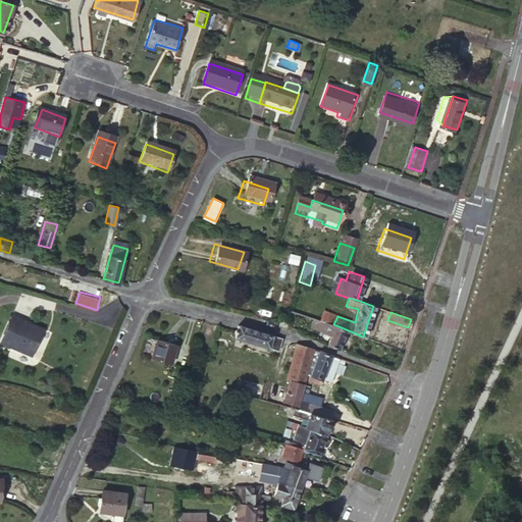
[(43,328),(14,317),(2,346),(9,348),(32,357),(43,328)]
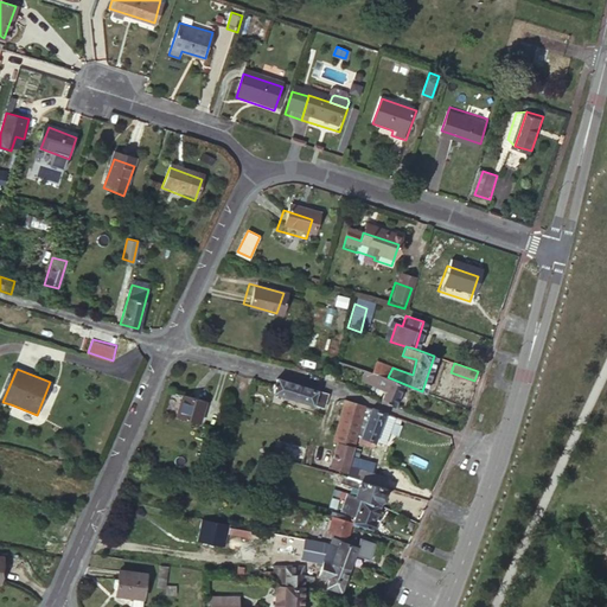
[(402,383),(388,377),(362,369),(357,382),(384,391),(381,401),(394,406),(402,383)]
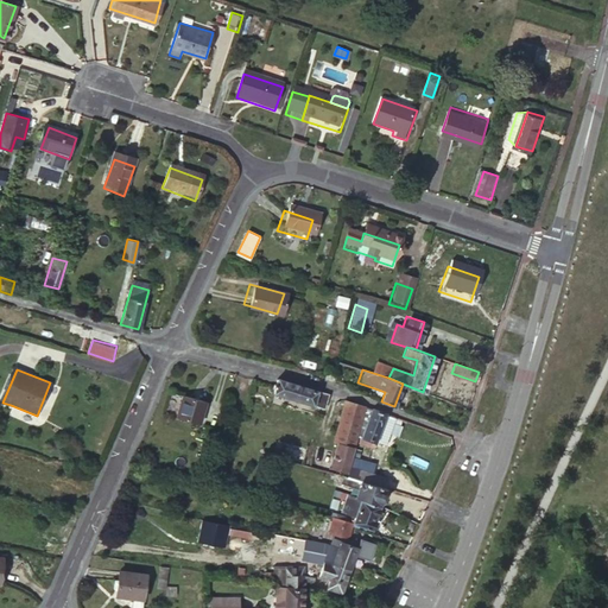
[(333,384),(335,375),(324,372),(322,380),(333,384)]
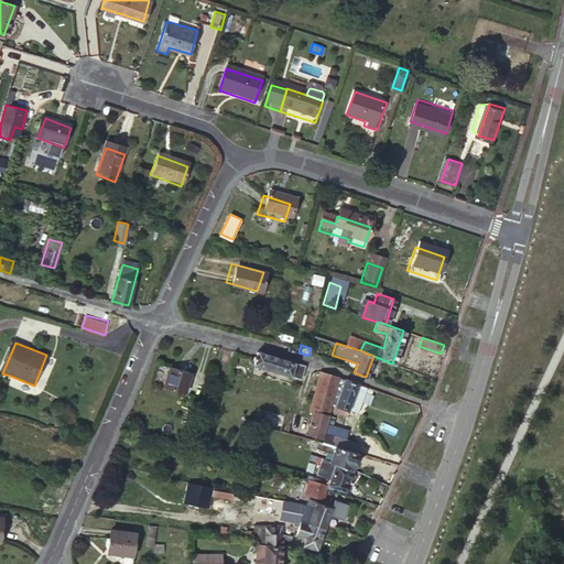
[(301,380),(305,367),(259,353),(257,360),(256,366),(301,380)]
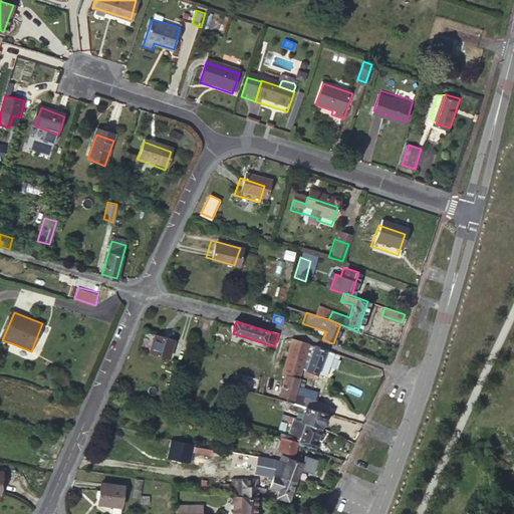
[(176,342),(158,336),(151,355),(170,362),(176,342)]
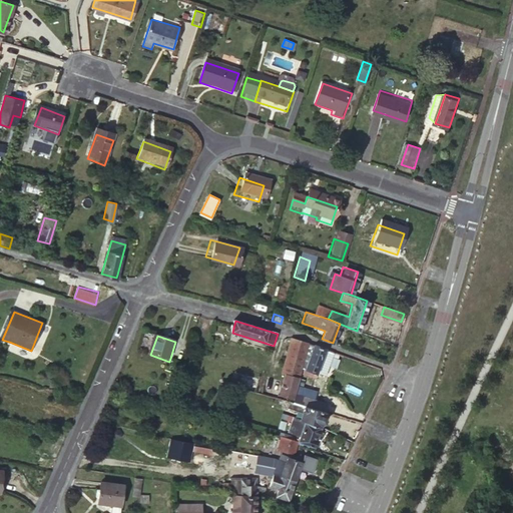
[(309,345),(292,339),(282,374),(287,376),(285,382),(281,395),(294,400),(309,345)]
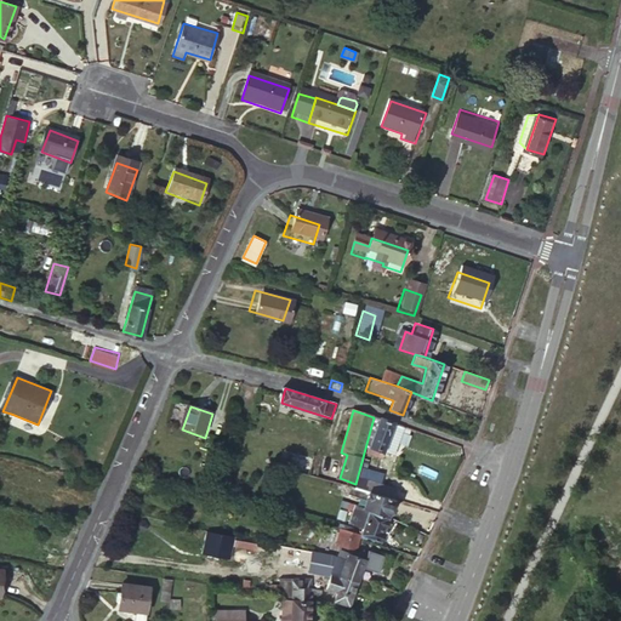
[(11,414),(7,421),(34,432),(38,425),(11,414)]
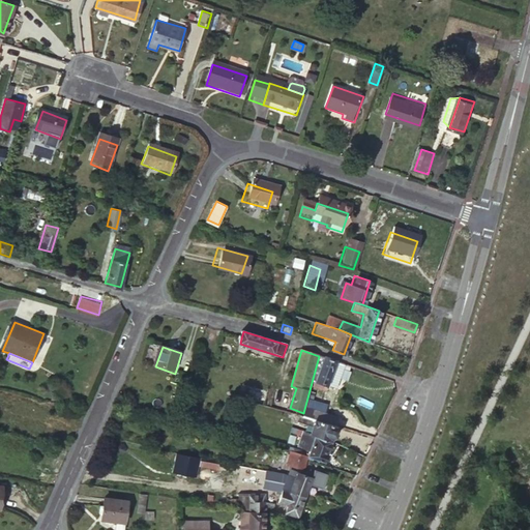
[(336,362),(325,358),(316,383),(328,387),(329,382),(336,362)]
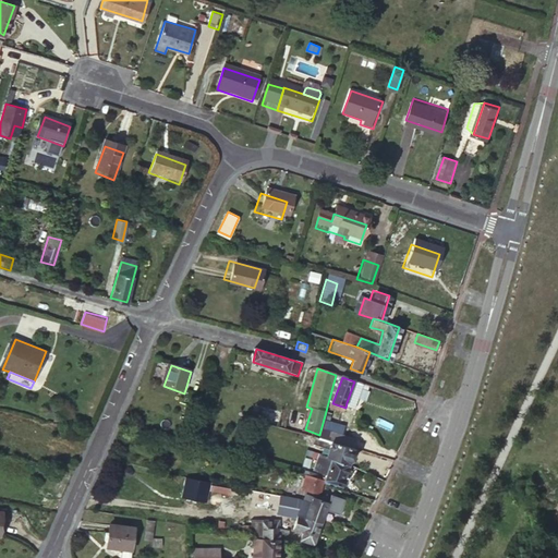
[(356,405),(364,385),(354,381),(347,402),(356,405)]
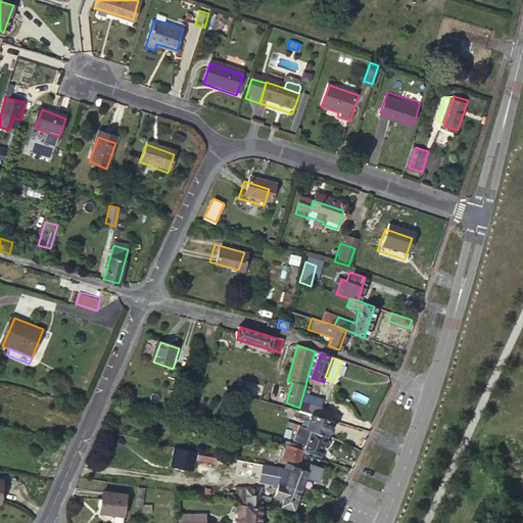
[(286,402),(290,389),(243,375),(237,393),(284,408),(286,402)]
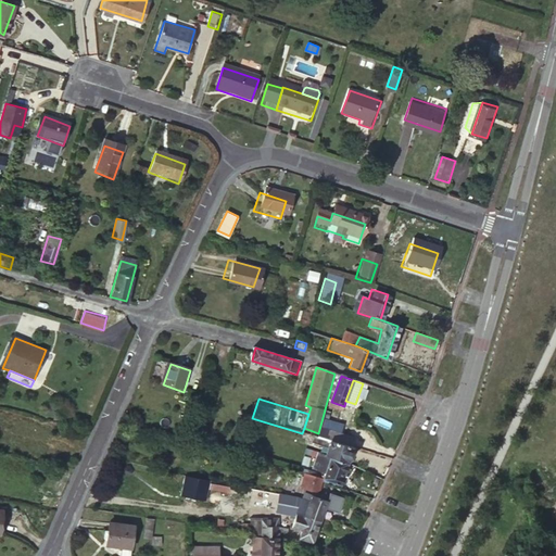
[(326,418),(323,428),(336,432),(339,422),(326,418)]
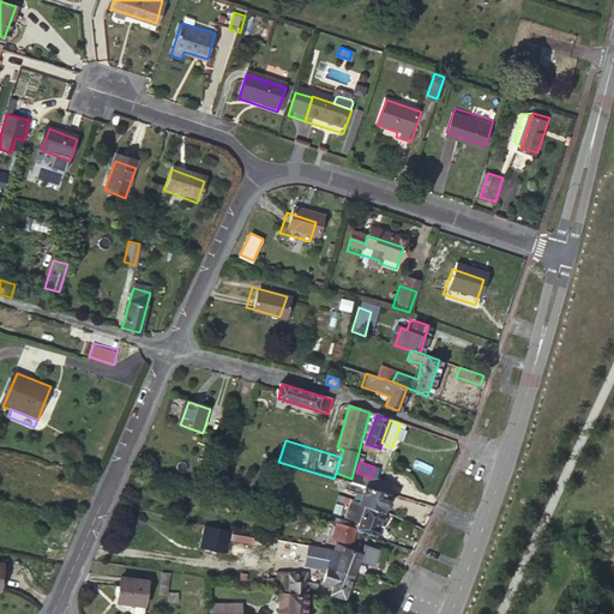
[(356,473),(353,483),(365,487),(386,494),(390,482),(371,477),(356,473)]
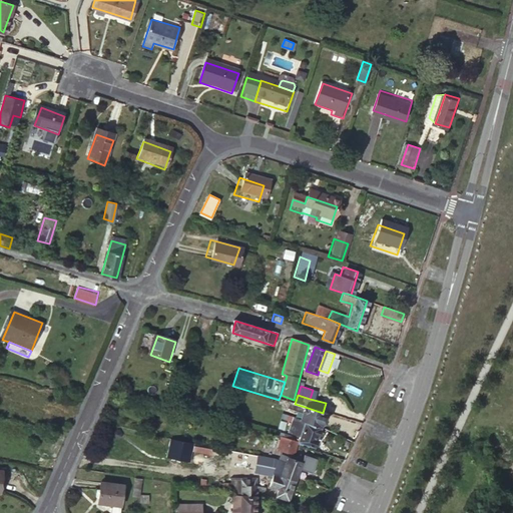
[(305,407),(295,404),(292,404),(285,401),(284,405),(288,406),(287,408),(303,414),(305,407)]
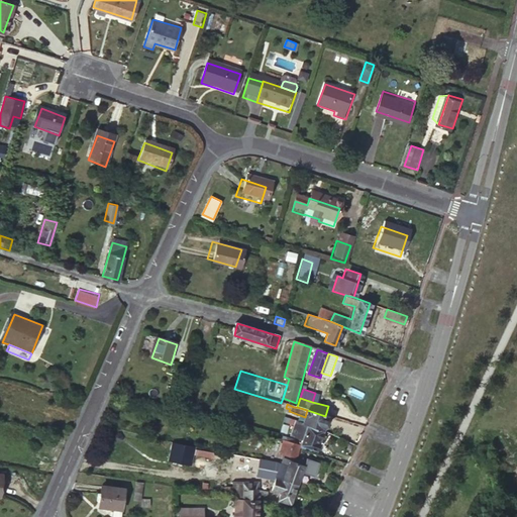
[(328,417),(325,416),(307,410),(305,417),(300,427),(320,435),(328,417)]
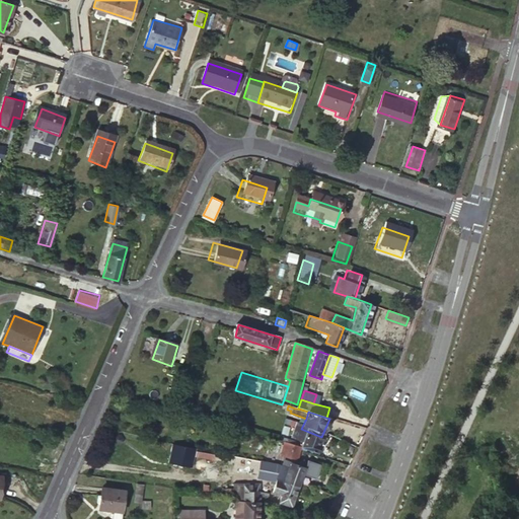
[(314,455),(321,437),(301,429),(297,428),(293,439),(304,443),(301,450),(314,455)]
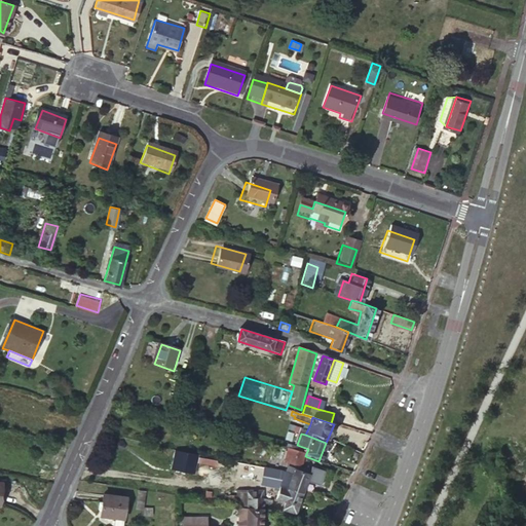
[(302,464),(305,456),(290,449),(285,461),(293,464),(291,475),(285,489),(300,495),(303,489),(305,482),(318,487),(325,473),(302,464)]
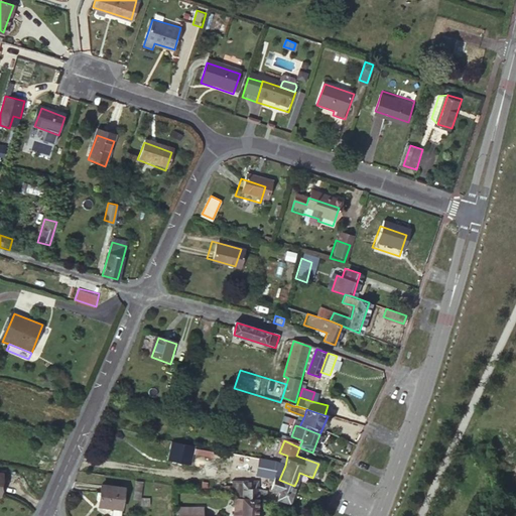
[(195,447),(179,444),(175,458),(191,462),(195,447)]
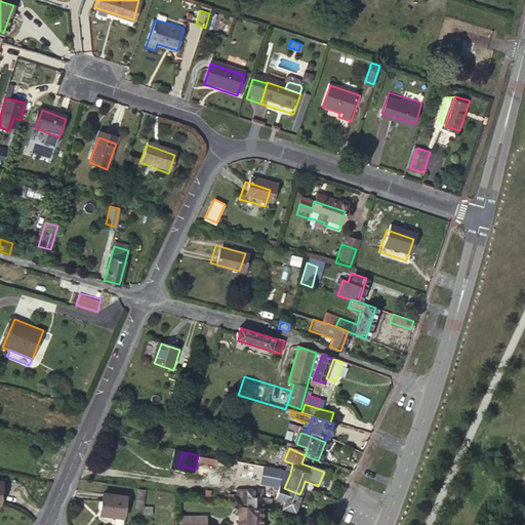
[(198,455),(197,462),(218,466),(219,459),(198,455)]
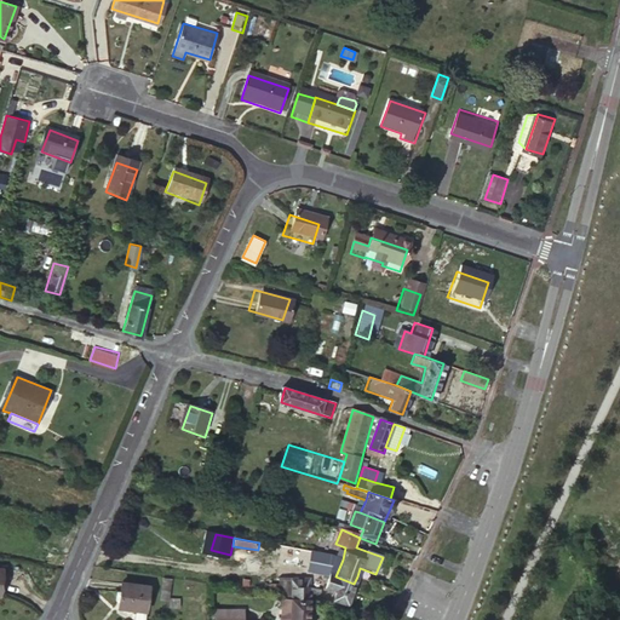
[(354,584),(336,577),(343,560),(331,556),(327,564),(333,567),(325,590),(331,593),(328,598),(345,607),(354,584)]
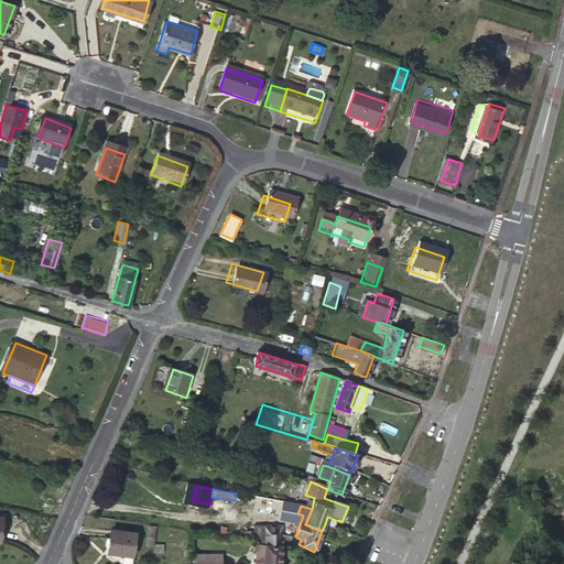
[(266,548),(283,549),(283,538),(284,528),(258,524),(256,543),(266,544),(266,548)]
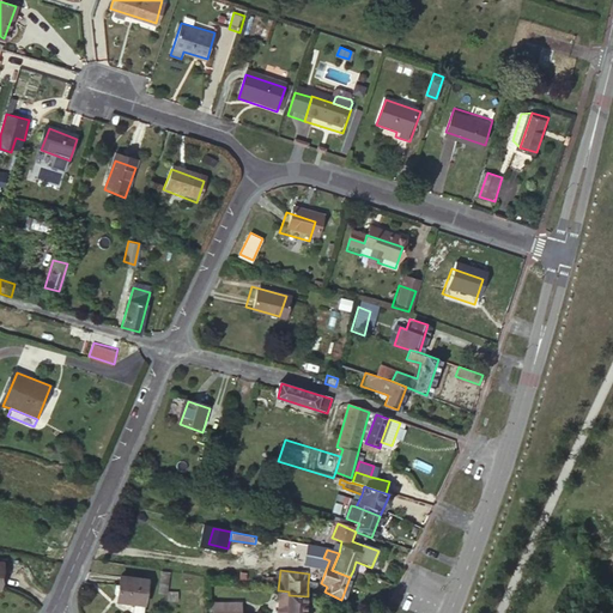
[(167,593),(170,572),(162,571),(158,592),(167,593)]
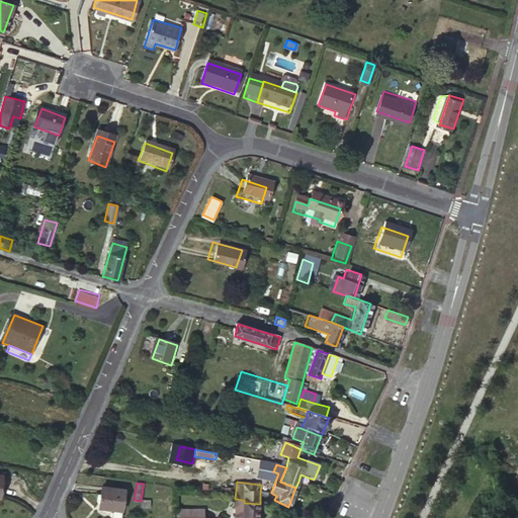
[(128,495),(104,489),(103,496),(101,501),(99,510),(114,514),(122,516),(128,495)]
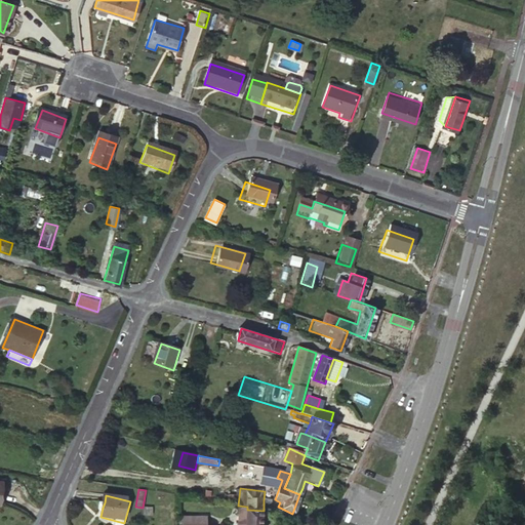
[(237,509),(235,524),(260,524),(264,511),(247,510),(237,509)]
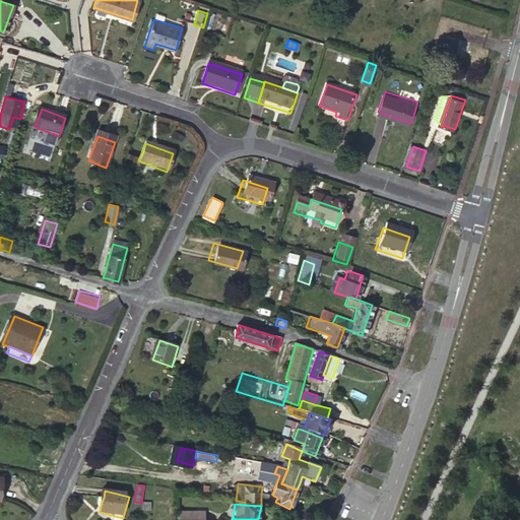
[(204,519),(205,509),(182,507),(181,519),(204,519)]
